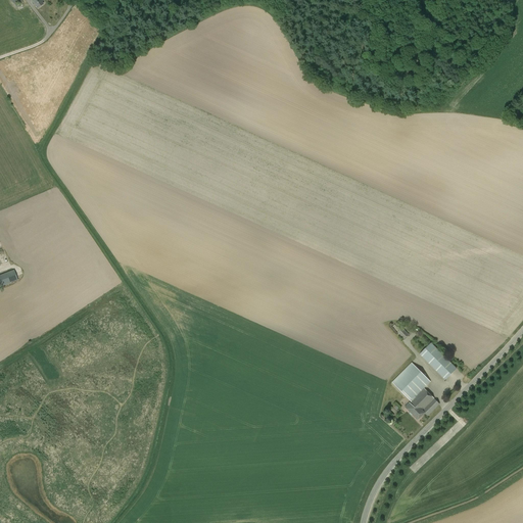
[(41,2),(43,1),(41,0),(34,0),(32,2),(37,9),(43,4),(41,2)]
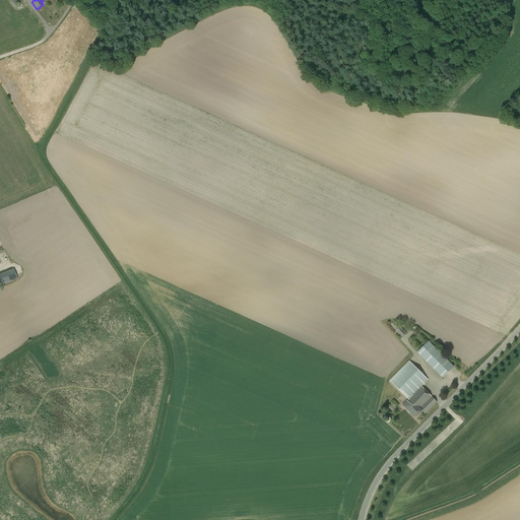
[(0,285),(17,279),(15,272),(14,269),(13,268),(0,273),(0,285)]
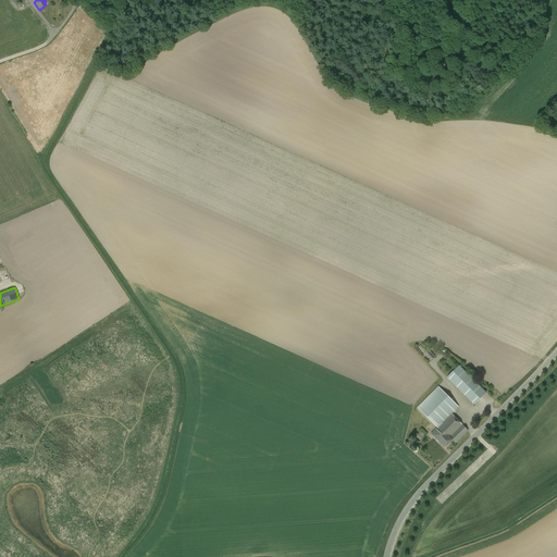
[(423,354),(431,361),(435,357),(428,349),(425,351),(423,348),(420,350),(423,354)]
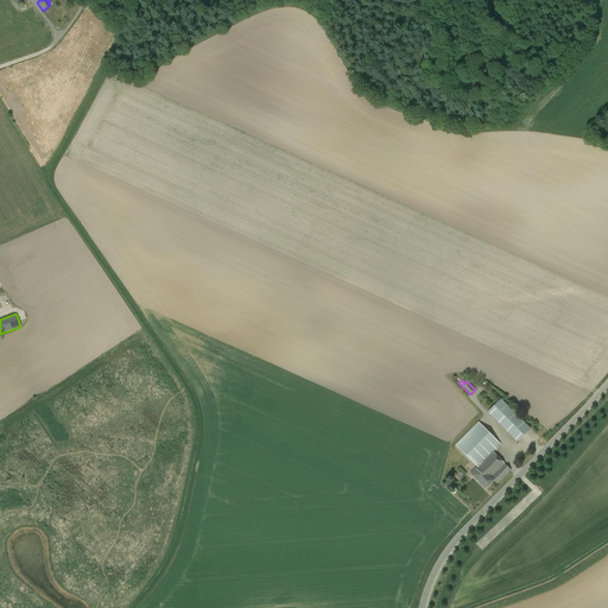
[(488,412),(518,442),(531,429),(501,399),(488,412)]
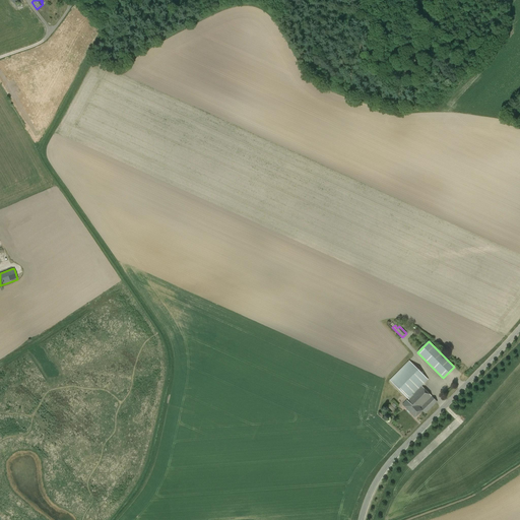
[(415,418),(419,413),(423,411),(426,413),(437,402),(421,387),(429,380),(409,361),(389,381),(408,400),(407,401),(406,400),(402,405),(415,418)]
